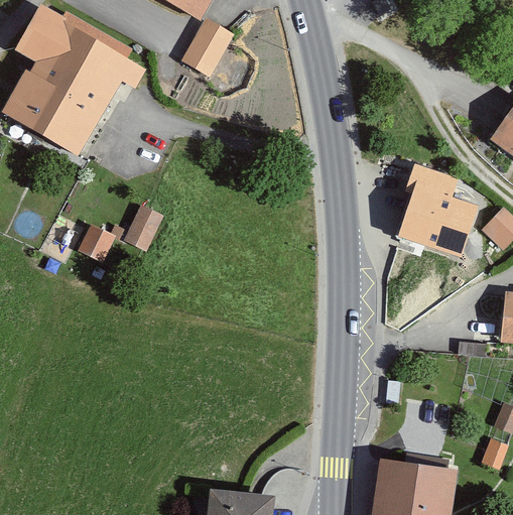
[(177,0),(203,14),(210,0),(177,0)]
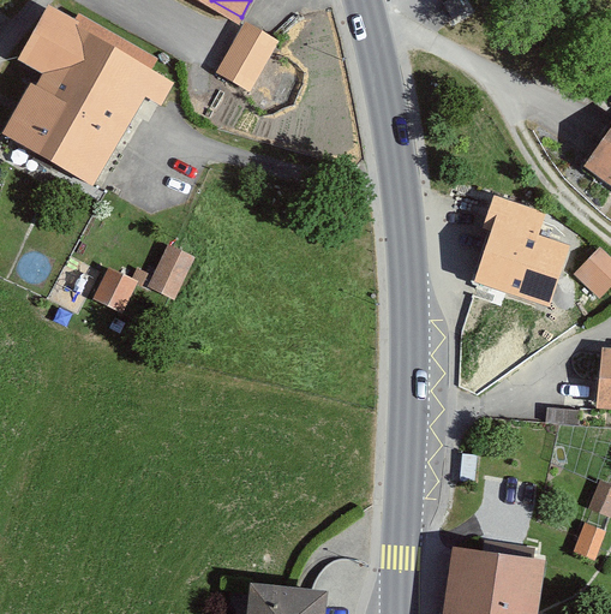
[(180,82),(53,12),(28,58),(47,69),(11,135),(95,180),(141,96),(165,109),(180,82)]
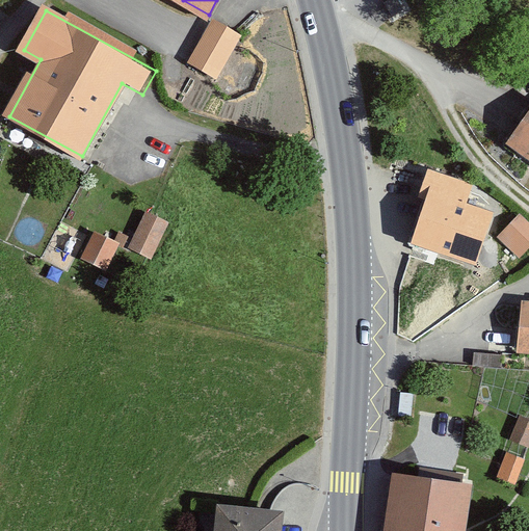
[(241,34),(212,19),(187,62),(216,79),(241,34)]
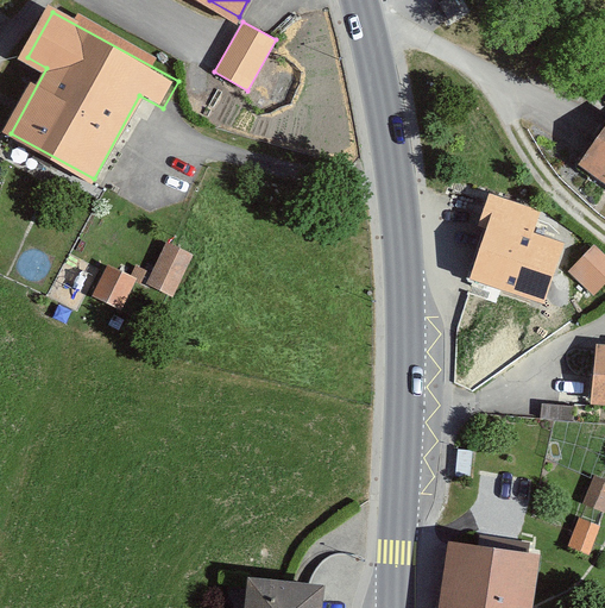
[(604,120),(575,164),(604,183),(604,120)]
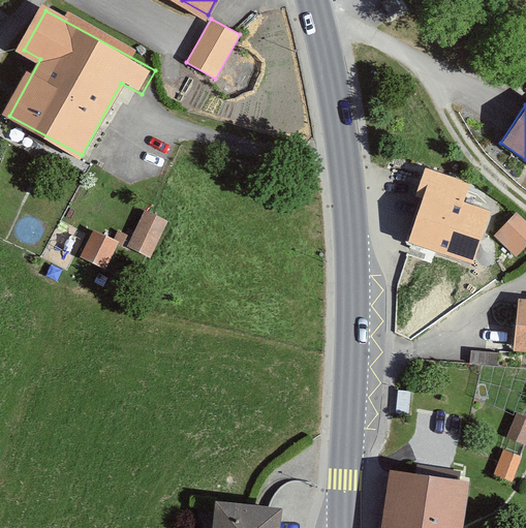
[(460,182),(423,171),(401,241),(468,262),(486,210),(454,199),(460,182)]
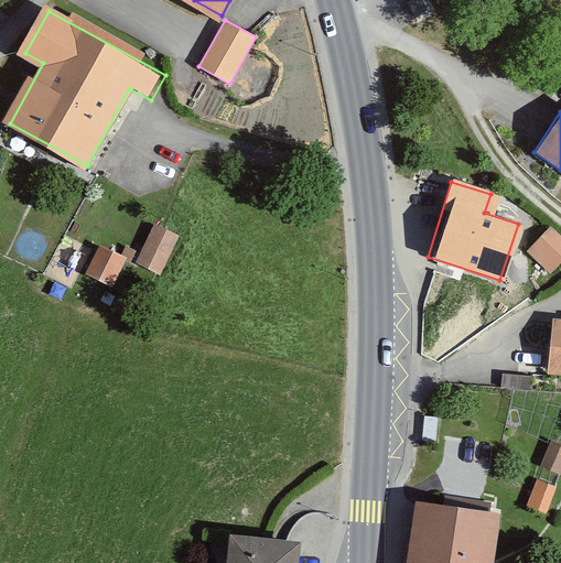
[(159,218),(140,258),(165,270),(184,230),(159,218)]
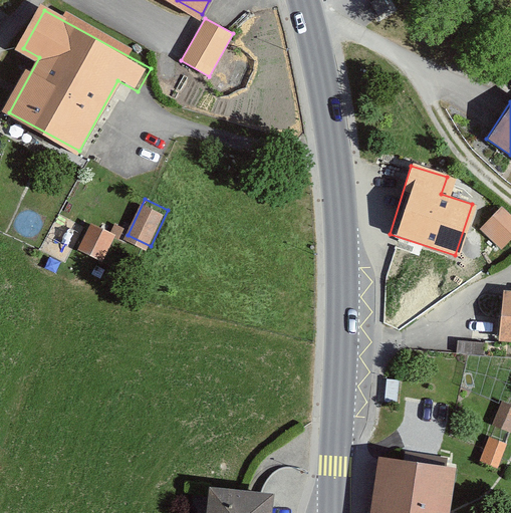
[(510,217),(499,207),(480,229),(502,249),(510,240),(510,217)]
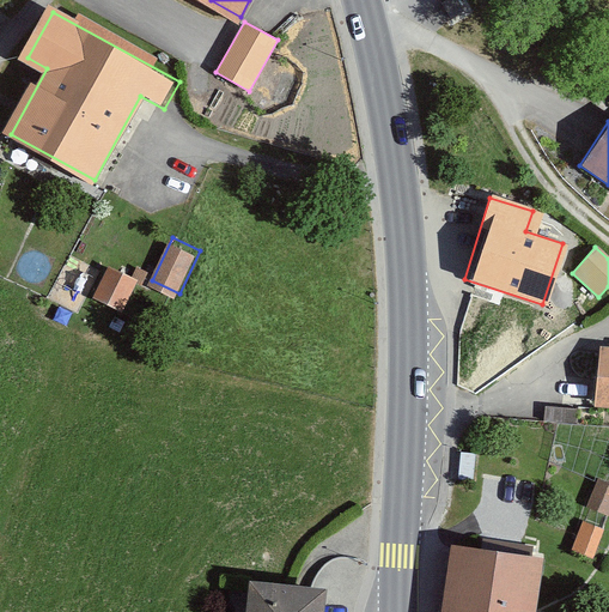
[(114,261),(99,294),(128,307),(144,274),(114,261)]
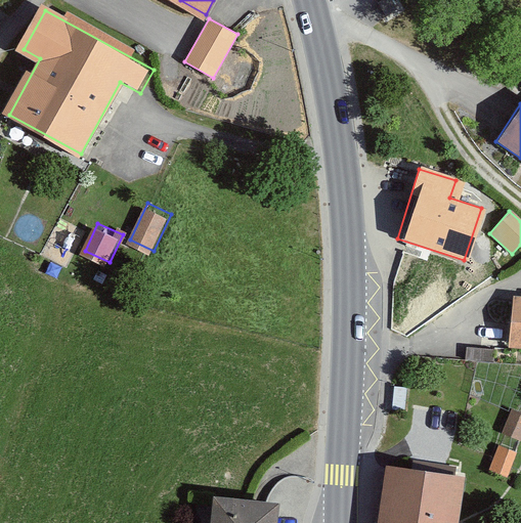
[(520,299),(509,299),(506,349),(520,349),(520,299)]
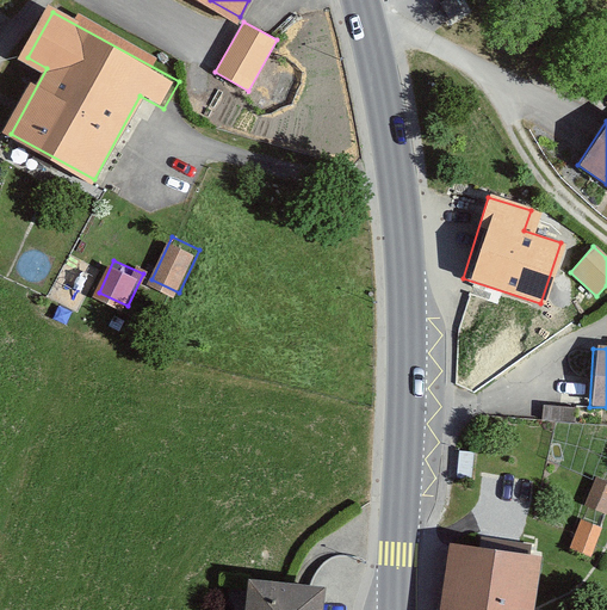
[(606,481),(595,478),(584,506),(606,513),(606,481)]
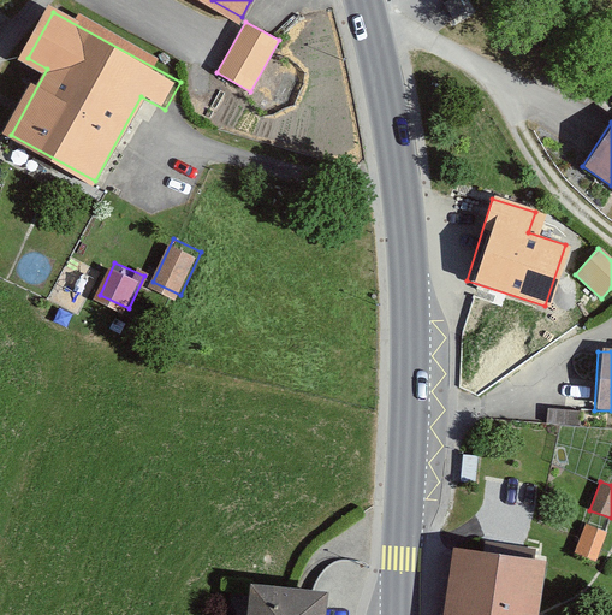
[(606,530),(584,522),(574,555),(595,562),(606,530)]
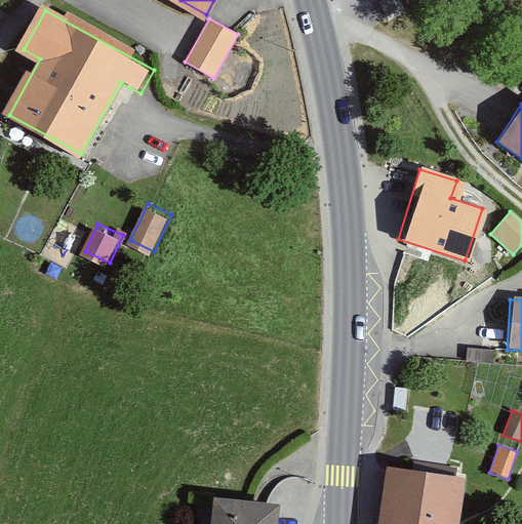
[(453,523),(460,477),(382,467),(373,523),(453,523)]
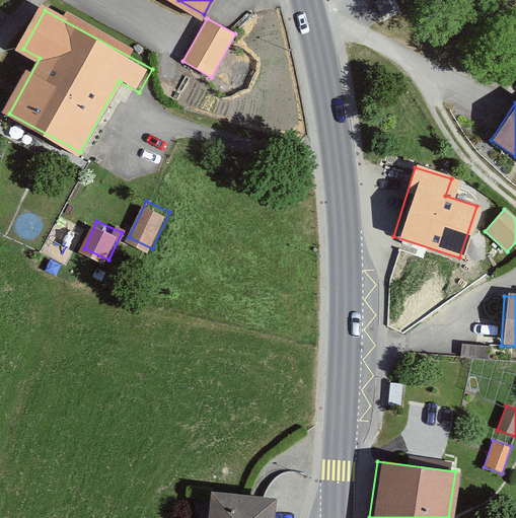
[(267,517),(270,497),(205,491),(202,517),(267,517)]
